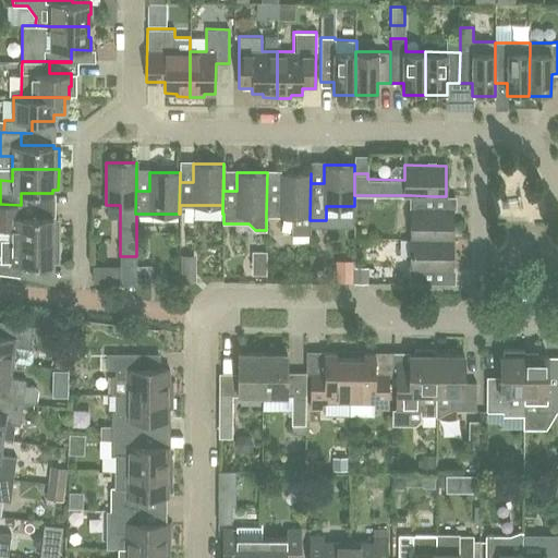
[(310,234),(310,220),(311,173),(280,173),(280,192),(267,192),(267,172),(266,215),(292,215),(292,234),(310,234)]
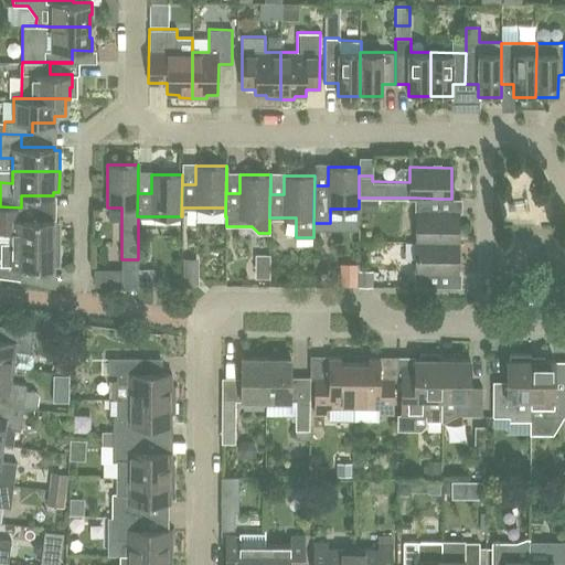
[(415,242),(458,242),(458,212),(439,212),(439,199),(416,198),(415,242)]
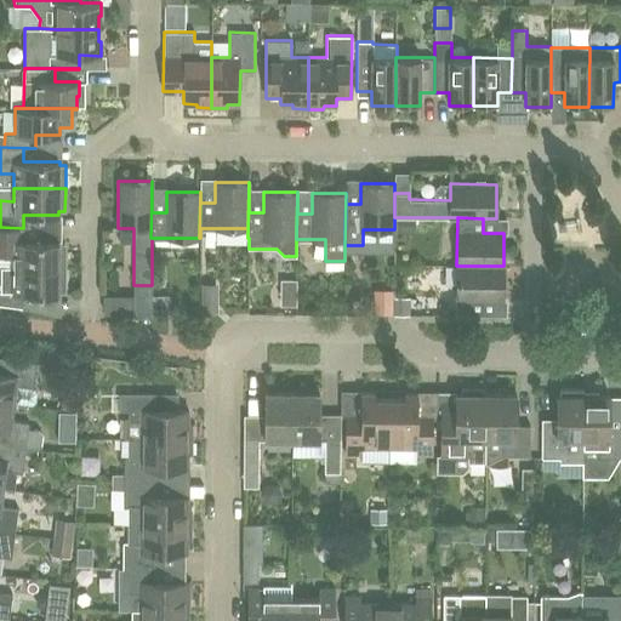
[(0,255),(13,256),(13,267),(64,268),(64,246),(58,246),(58,241),(23,240),(23,228),(0,227),(0,255)]
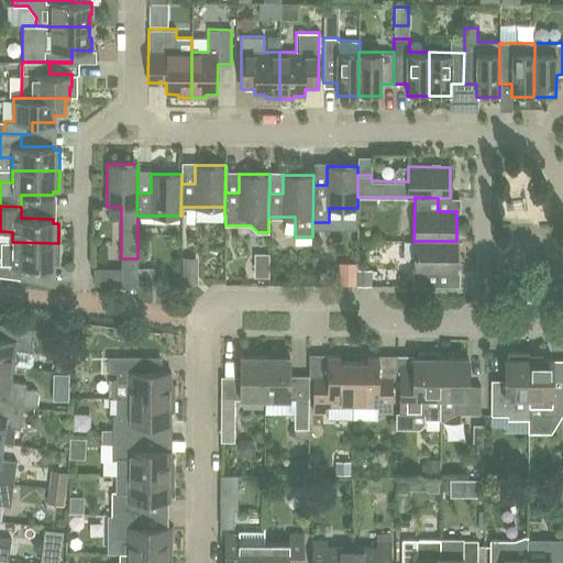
[(456,241),(414,241),(414,285),(437,286),(437,271),(456,272),(456,241)]
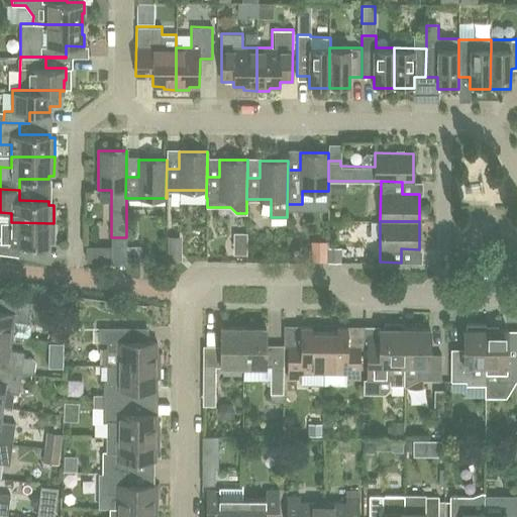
[(0,222),(0,234),(0,242),(0,241),(0,252),(18,255),(18,244),(48,245),(48,242),(54,242),(54,223),(11,222),(0,222)]
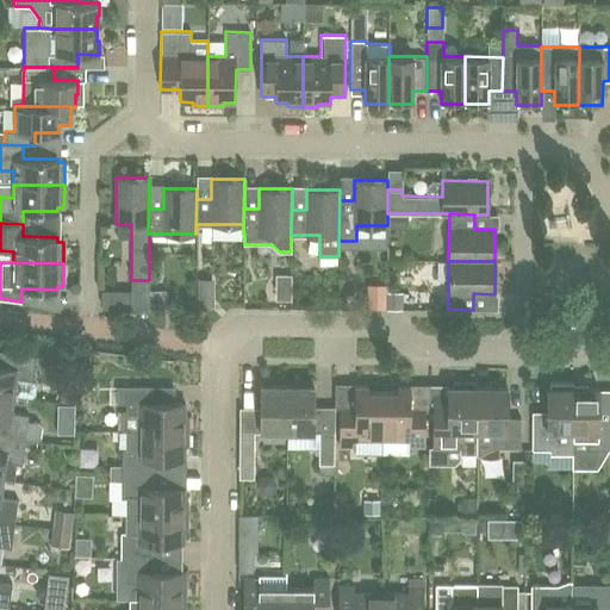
[(275,274),(275,299),(291,300),(292,275),(275,274)]
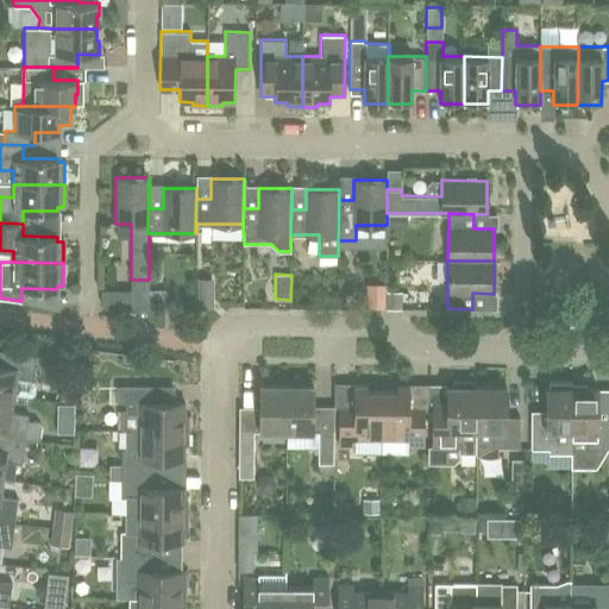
[(198,278),(198,308),(214,308),(214,278),(198,278)]
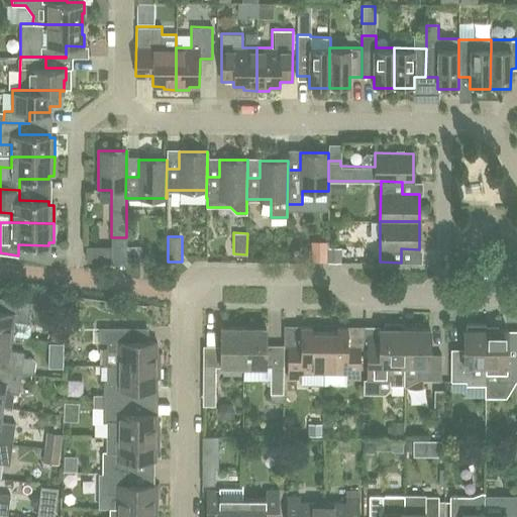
[(301,244),(289,244),(289,259),(301,259),(301,244)]
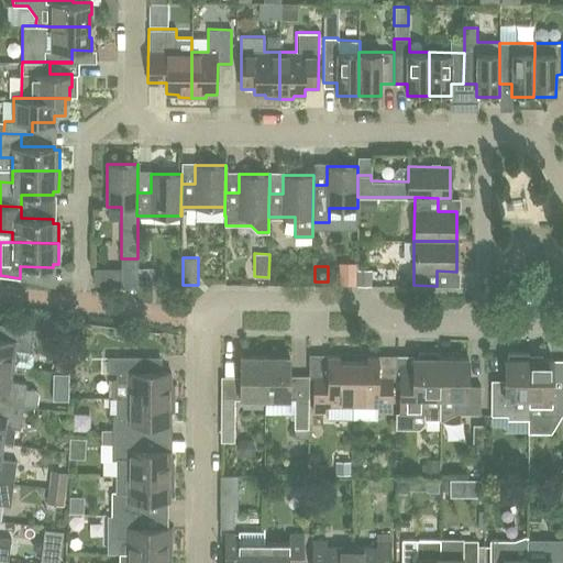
[(154,282),(154,268),(138,268),(138,282),(154,282)]
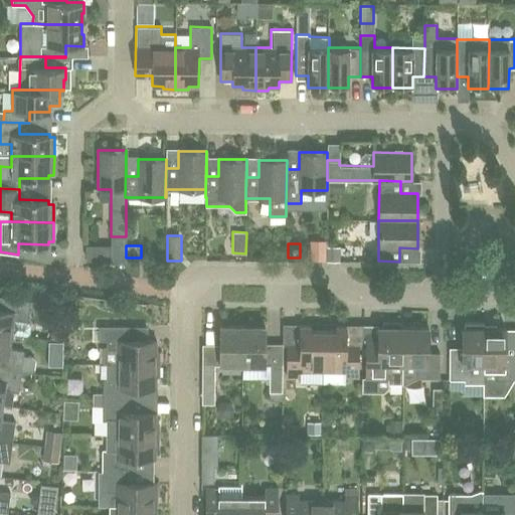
[(339,246),(326,246),(326,262),(339,263),(339,246)]
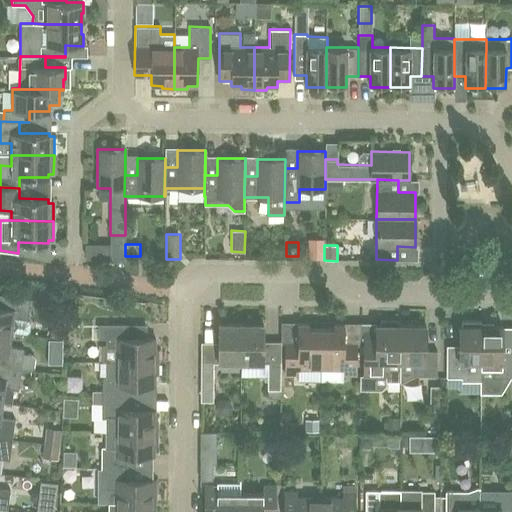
[(0,306),(0,330),(11,332),(26,334),(29,331),(30,323),(27,319),(30,299),(5,295),(3,307),(0,306)]
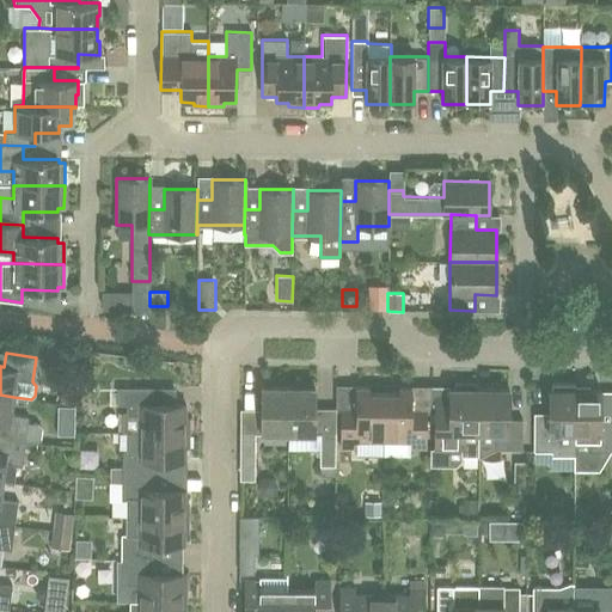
[(460,461),(460,454),(478,456),(478,430),(479,389),(477,389),(477,385),(475,383),(457,383),(454,385),(453,389),(448,389),(448,418),(435,418),(434,450),(430,450),(429,465),(456,466),(456,460),(460,461)]
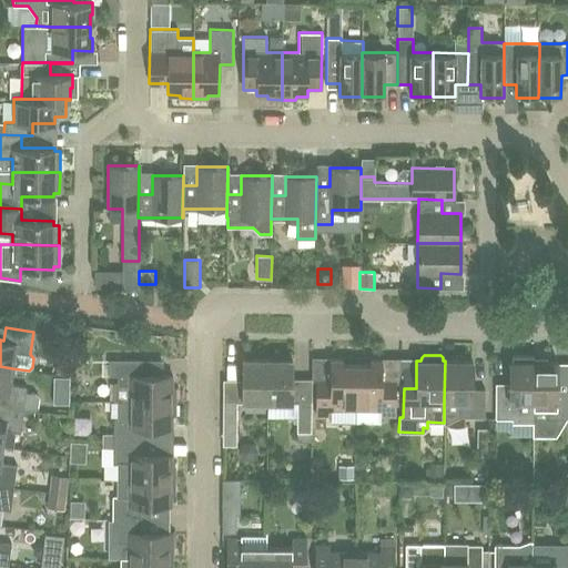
[(534,361),(534,355),(511,355),(511,361),(509,361),(509,383),(495,383),(495,418),(513,418),(513,423),(533,423),(533,419),(534,361)]
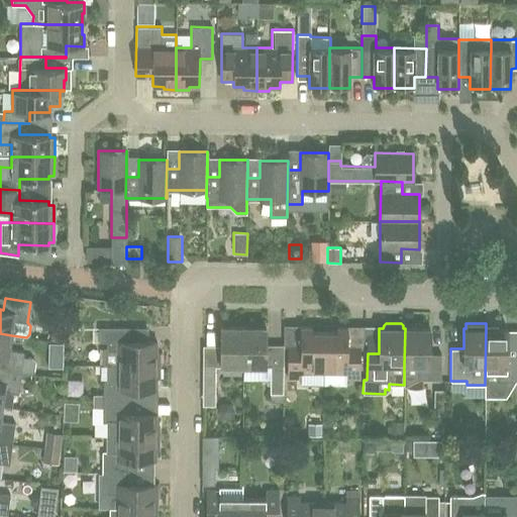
[(220,366),(242,366),(243,326),(220,326),(220,366)]
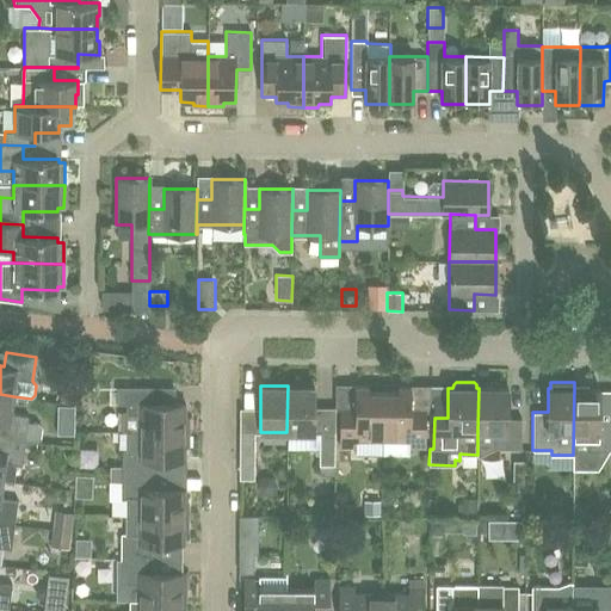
[(288,386),(287,432),(314,432),(314,386),(288,386)]
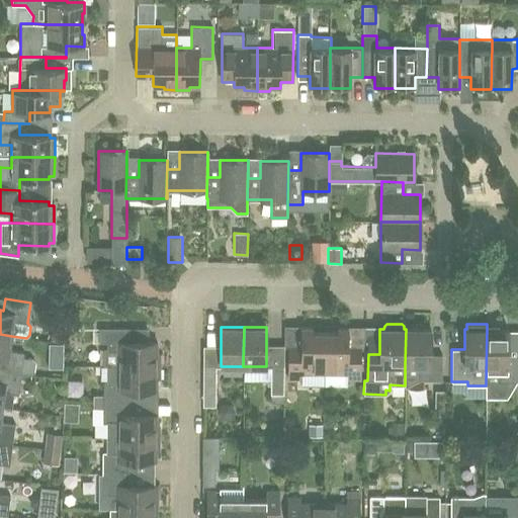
[(113,351),(113,365),(160,366),(160,353),(157,353),(157,342),(128,342),(128,328),(98,328),(98,342),(106,343),(106,351),(113,351)]
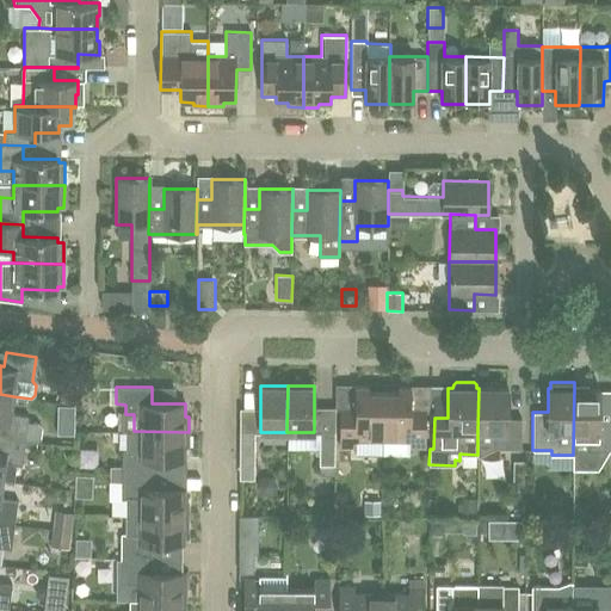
[(382,440),(383,393),(368,393),(368,387),(355,387),(355,408),(339,408),(339,446),(355,446),(355,440),(382,440)]
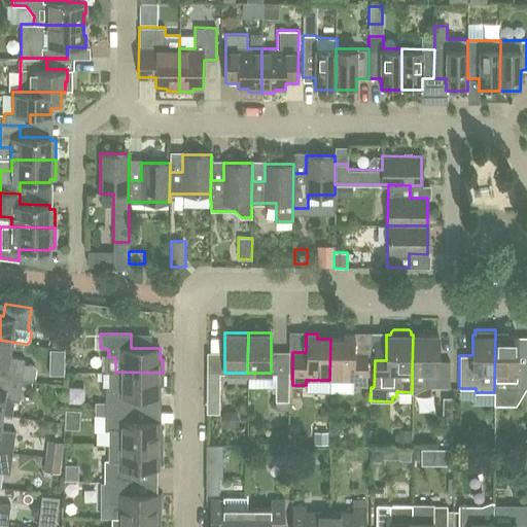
[(354,353),(354,334),(343,334),(343,339),(330,339),(329,380),(353,380),(353,386),(366,386),(367,353),(354,353)]
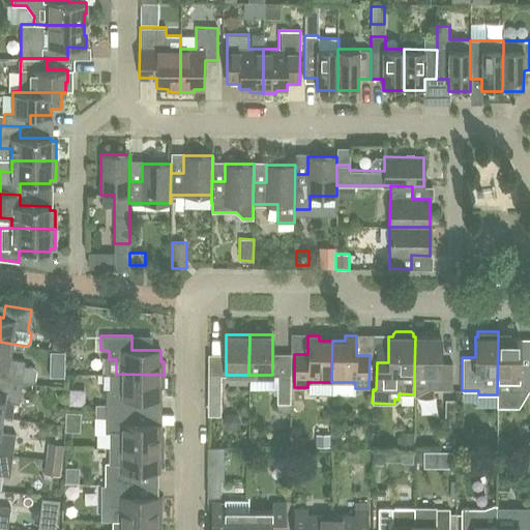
[(414,373),(414,394),(417,394),(429,388),(451,388),(452,363),(440,362),(441,336),(415,336),(414,373)]
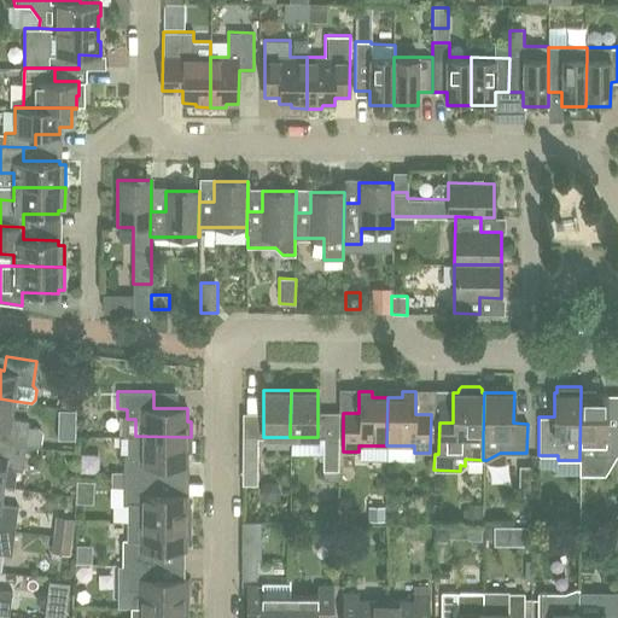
[(606,392),(581,392),(579,456),(617,455),(617,417),(606,418),(606,392)]
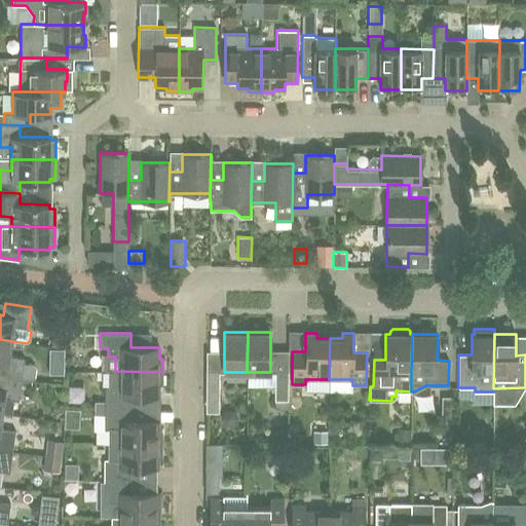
[(9,357),(11,341),(0,339),(0,376),(22,379),(34,381),(35,368),(32,364),(24,363),(25,358),(9,357)]
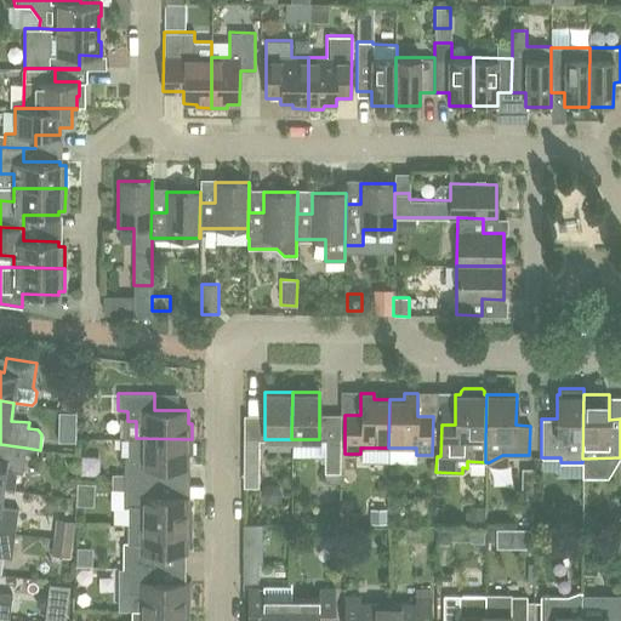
[(123,482),(154,482),(154,467),(188,467),(188,454),(192,454),(192,439),(136,438),(129,438),(127,456),(123,456),(123,482)]
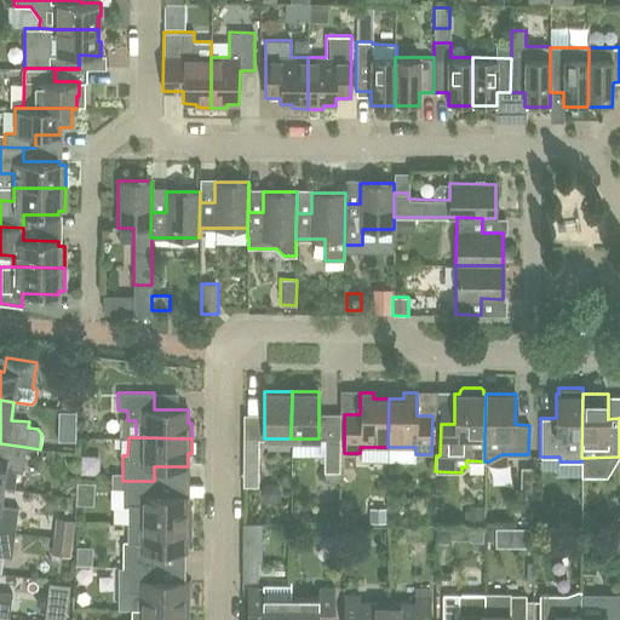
[(258,486),(258,471),(258,437),(242,437),(242,470),(244,474),(244,486),(258,486)]
